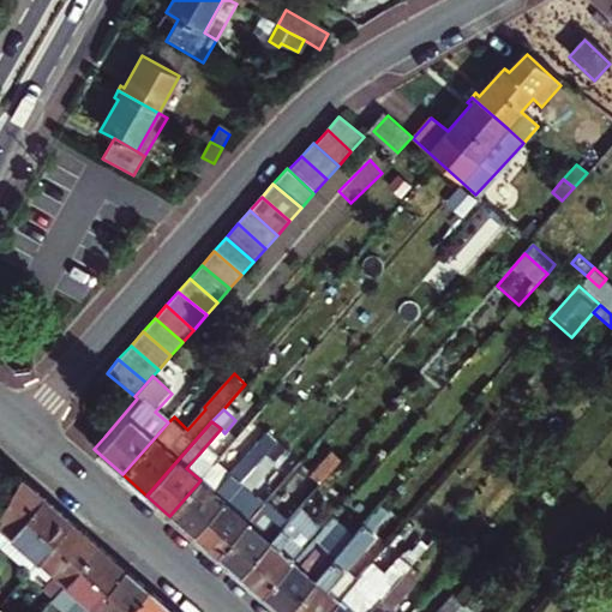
[(238,486),(267,453),(279,439),(269,430),(228,477),(238,486)]
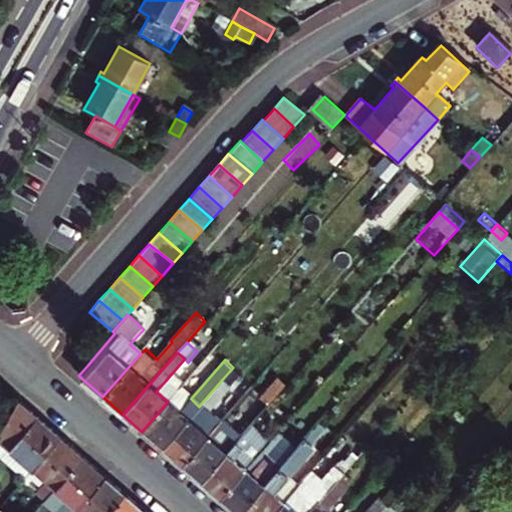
[(231,387),(223,378),(199,407),(208,414),(231,387)]
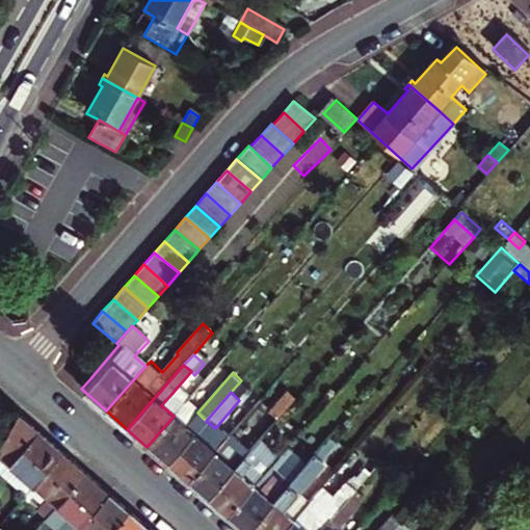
[(174,416),(181,407),(183,405),(170,395),(161,405),(174,416)]
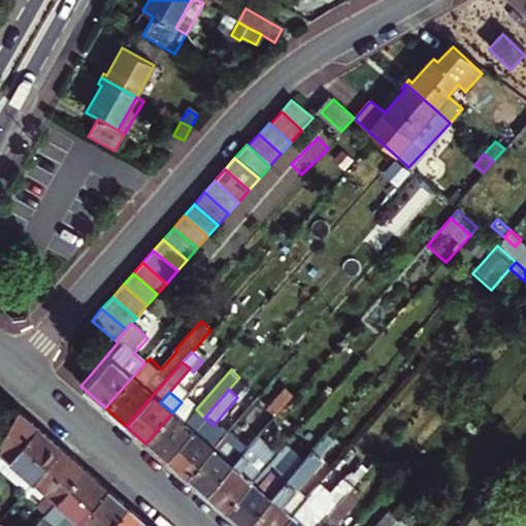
[(184,423),(191,415),(179,404),(172,413),(184,423)]
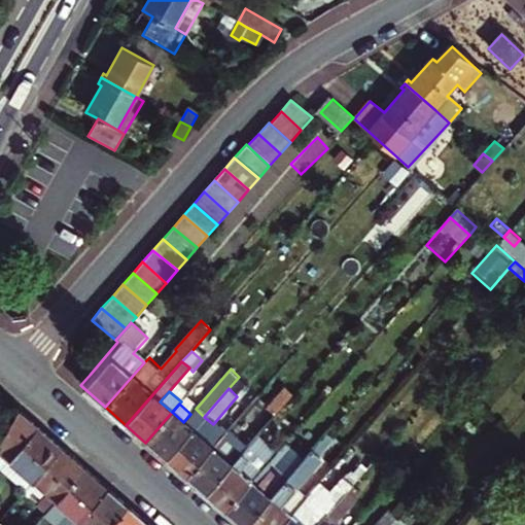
[(172,412),(145,443),(166,460),(204,417),(196,409),(190,414),(183,422),(172,412)]
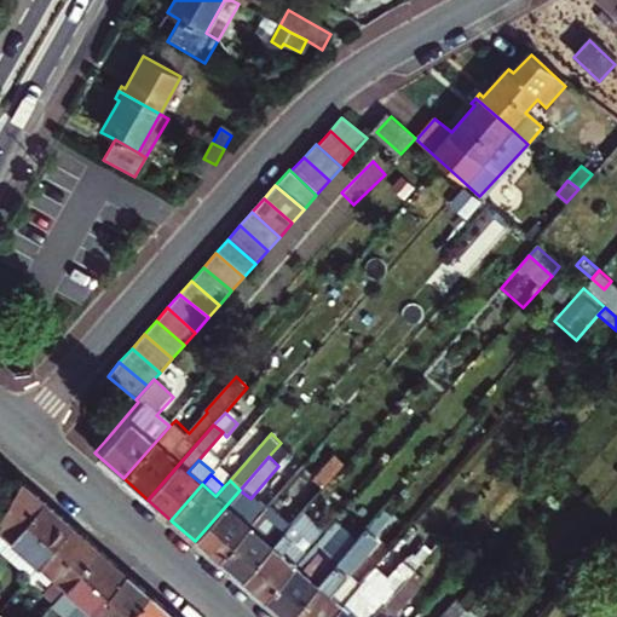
[(307,508),(326,489),(316,480),(272,530),(259,518),(251,528),(274,547),(282,537),(307,508)]
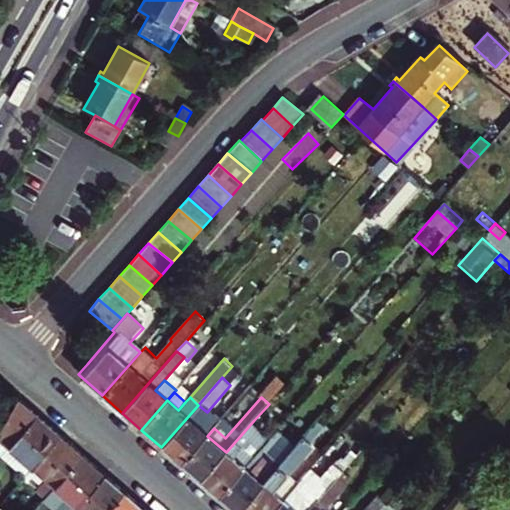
[(33,466),(58,436),(17,400),(0,429),(0,454),(24,476),(33,466)]
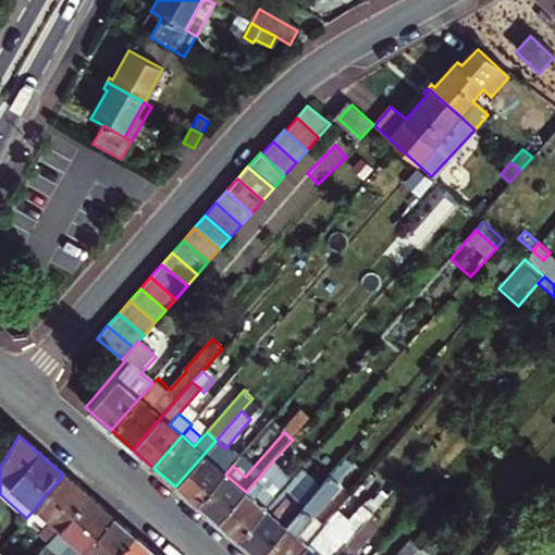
[(225,448),(216,441),(175,486),(197,506),(225,475),(212,463),(220,454),(225,448)]
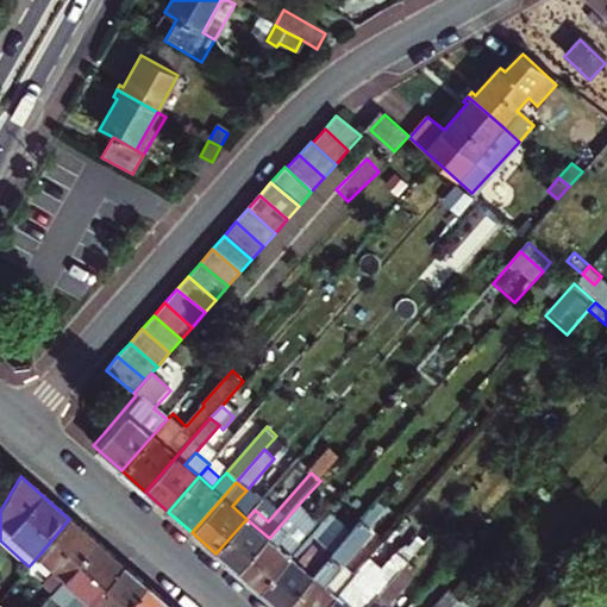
[(246,519),(255,509),(241,496),(232,506),(246,519)]
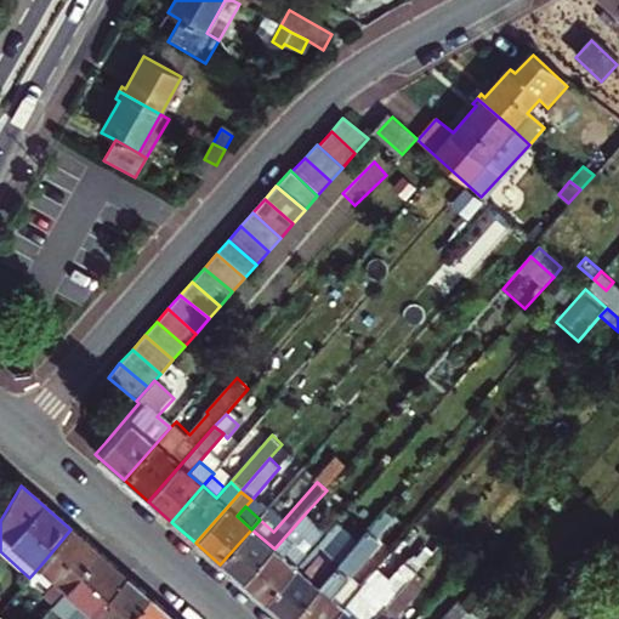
[(305,558),(324,537),(312,526),(318,518),(308,510),(283,539),(305,558)]
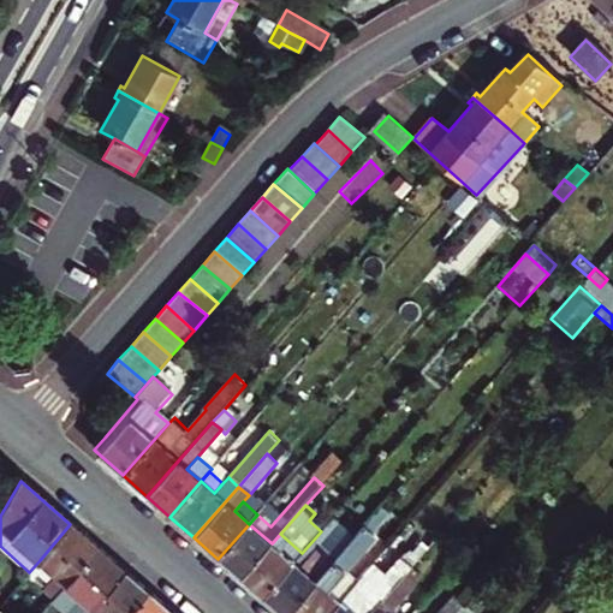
[(291,612),(356,541),(332,519),(321,531),(302,553),(262,597),(280,612),(291,612)]
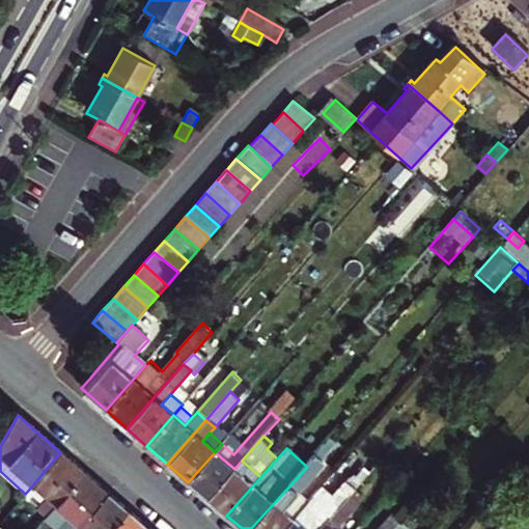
[(39,506),(49,514),(84,473),(60,452),(34,483),(49,495),(39,506)]
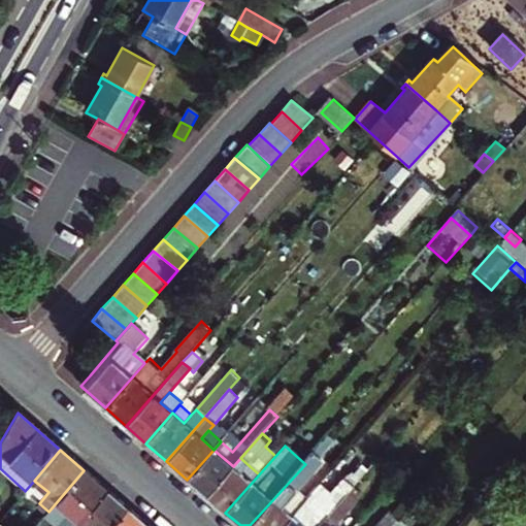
[(206,497),(233,466),(214,450),(187,480),(206,497)]
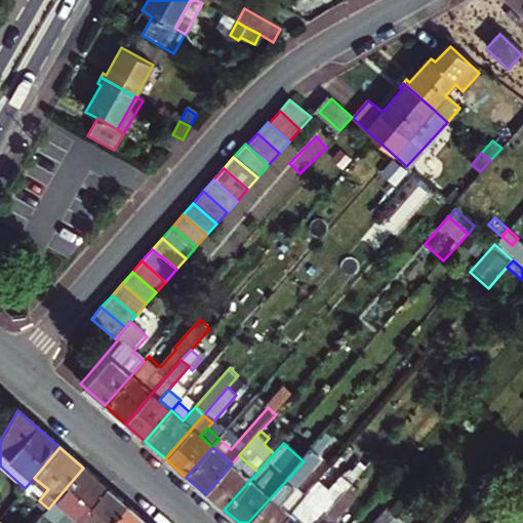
[(312,452),(304,461),(248,522),(281,522),(289,514),(276,503),(283,495),(290,486),(291,488),(318,458),(312,452)]
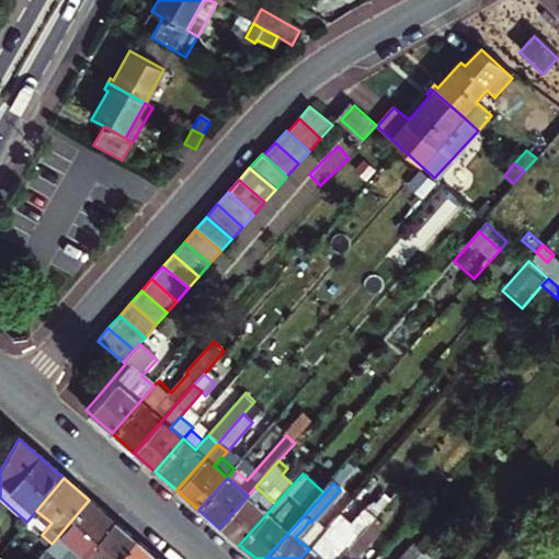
[(255,487),(248,495),(219,528),(239,545),(275,504),(255,487)]
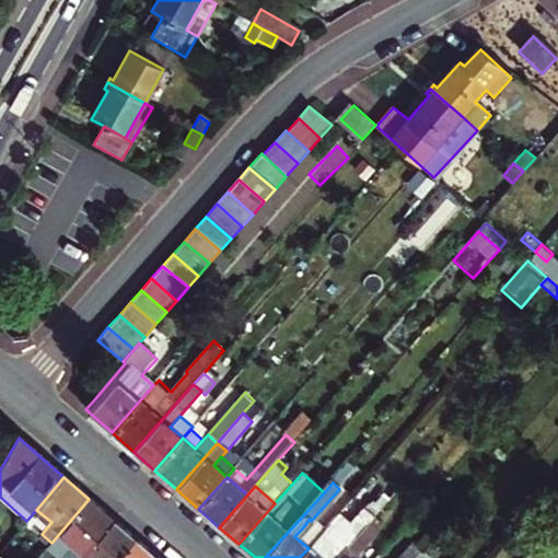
[(374,520),(343,555),(346,557),(355,557),(376,533),(374,531),(400,502),(394,497),(374,520)]
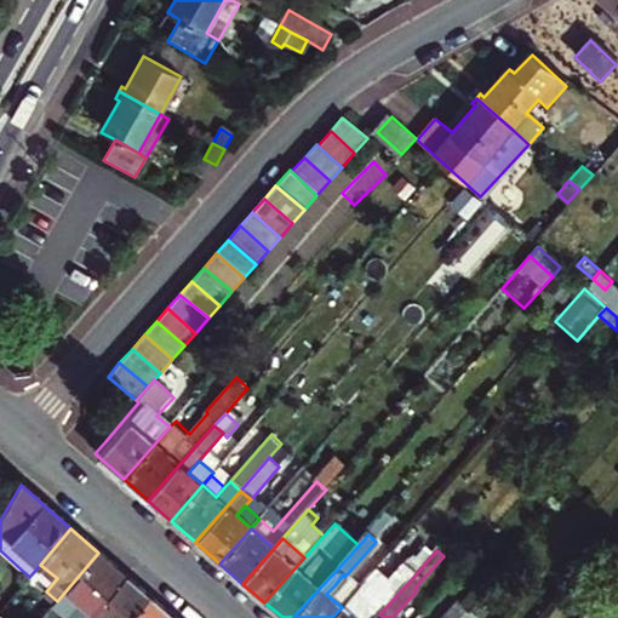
[(91,617),(126,578),(98,553),(57,601),(56,601),(70,614),(68,617),(91,617)]
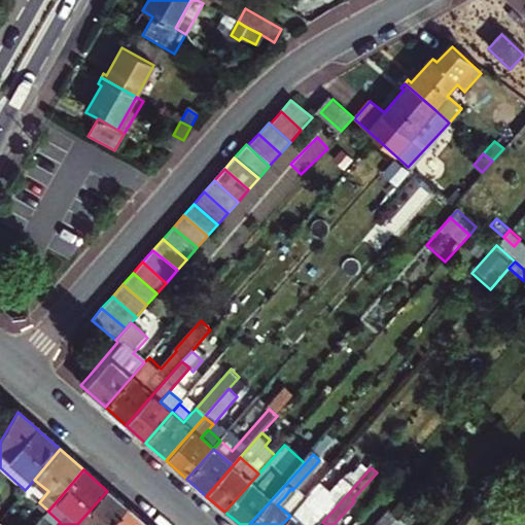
[(300,524),(290,516),(282,524),(319,524),(322,522),(352,489),(342,480),(314,513),(304,524),(300,524)]
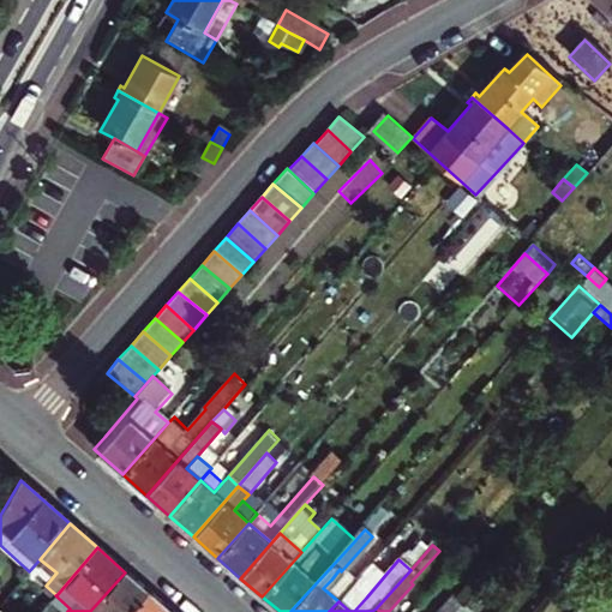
[(130,611),(148,592),(125,573),(90,611),(130,611)]
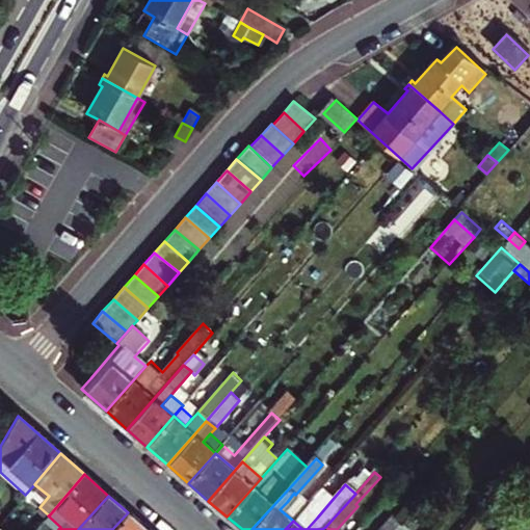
[(293,521),(300,513),(287,502),(280,509),(293,521)]
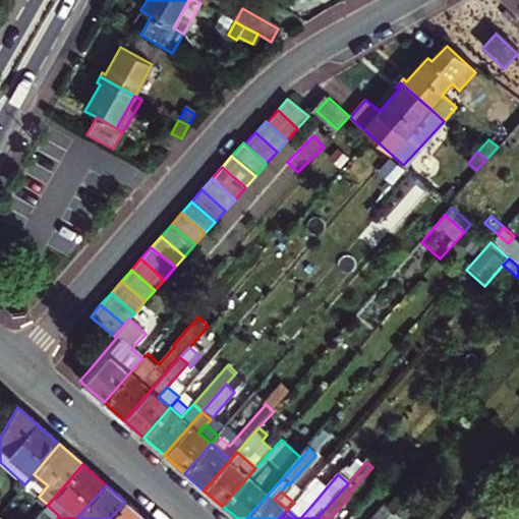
[(294,503),(287,510),(296,518),(300,518),(310,507),(299,497),(294,503)]
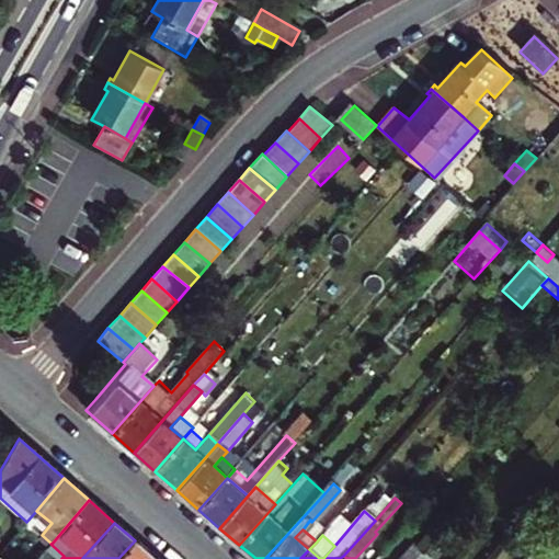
[(156,558),(135,540),(118,558),(156,558)]
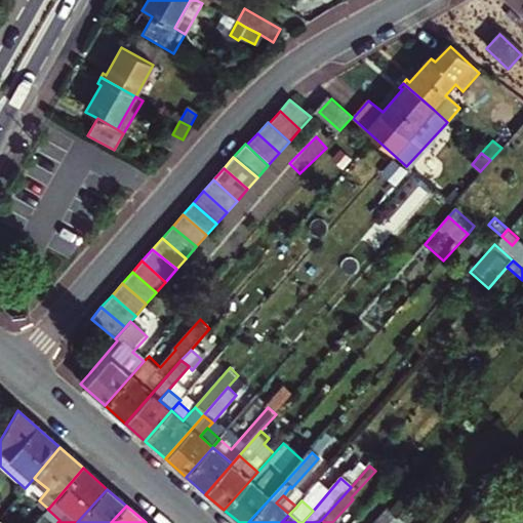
[(390,522),(395,517),(388,510),(375,522),(390,522)]
